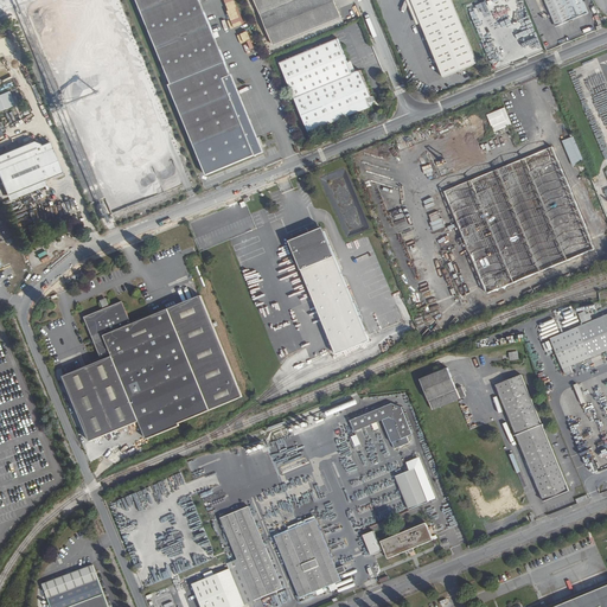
[(168,84),(206,176),(261,154),(198,0),(136,0),(171,83),(168,84)]
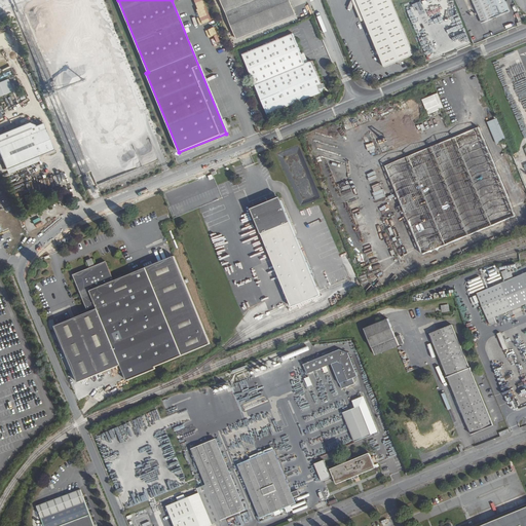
[(221,0),(237,39),(296,14),(290,0),(221,0)]
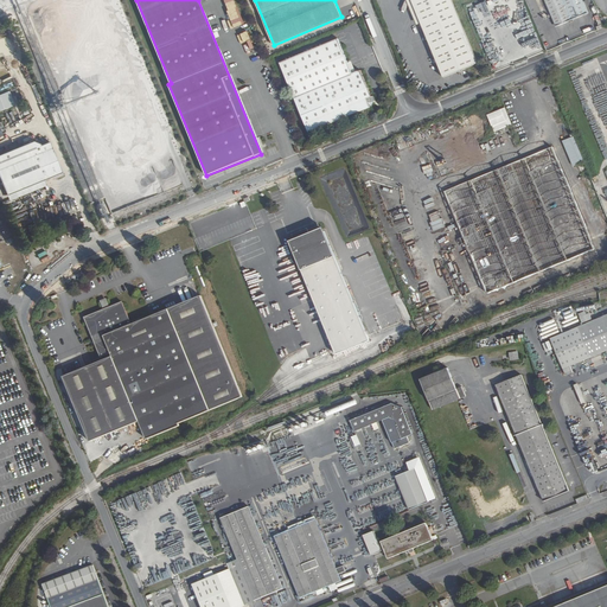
[(408,0),(404,0),(414,24),(416,23),(408,0)]
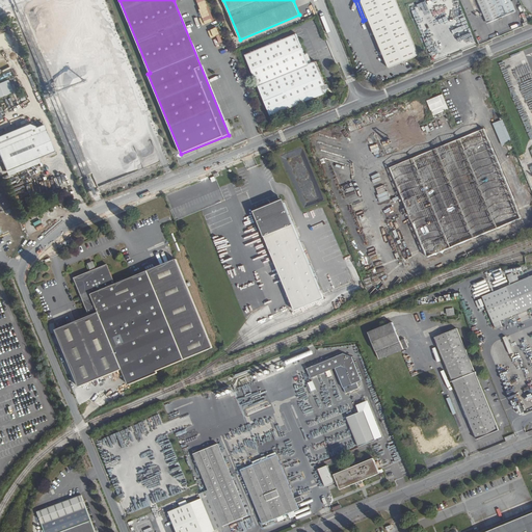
[(360,0),(388,69),(418,55),(395,0),(360,0)]
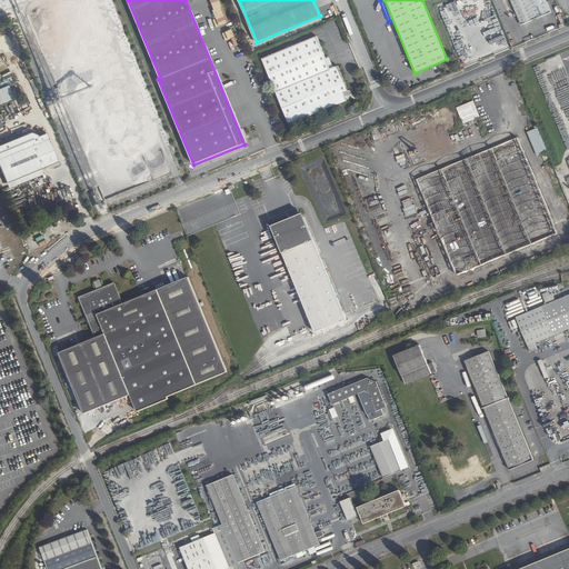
[(517,0),(527,23),(551,13),(545,0),(517,0)]
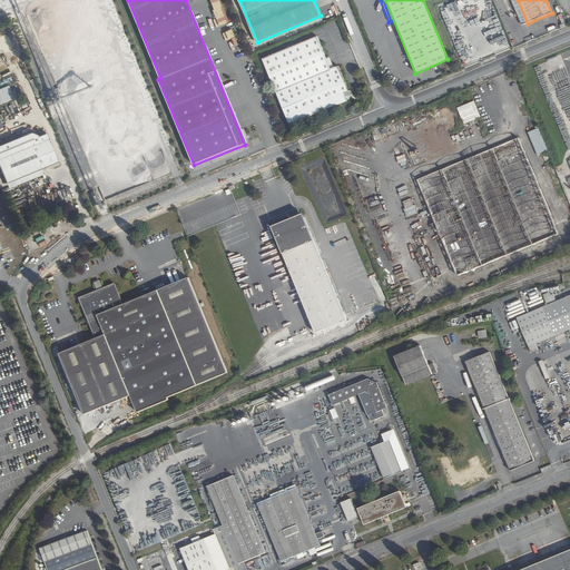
[(484,1),(448,16),(464,53),(477,48),(472,37),(484,31),(479,18),(490,15),(484,1)]
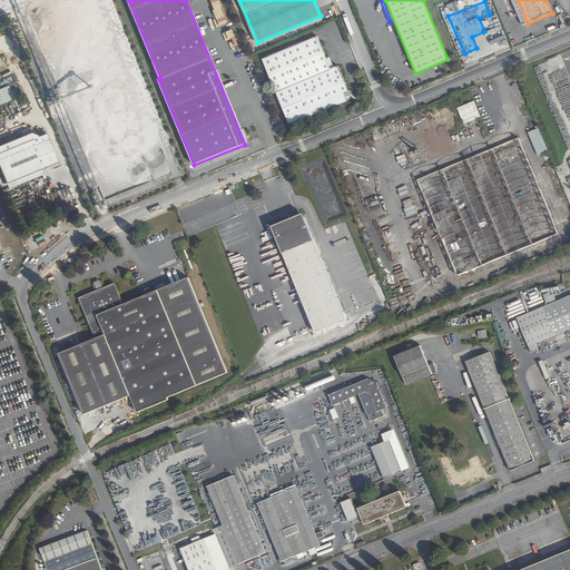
[(264,59),(290,125),(347,102),(350,97),(351,96),(350,91),(349,92),(338,68),(334,70),(331,71),(326,60),(317,37),(264,59)]
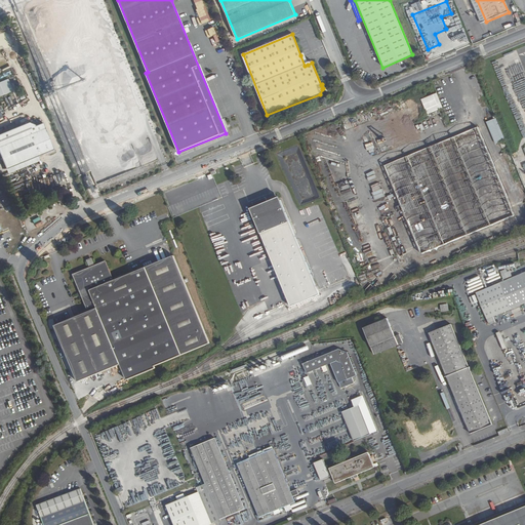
[(58,88),(66,114),(82,115),(103,95),(104,91),(103,91),(95,83),(95,77),(102,77),(102,83),(113,80),(113,74),(112,72),(109,72),(106,63),(93,49),(92,51),(90,49),(90,47),(74,51),(76,57),(74,59),(71,55),(58,59),(57,74),(62,70),(64,71),(65,70),(69,70),(58,79),(58,88)]
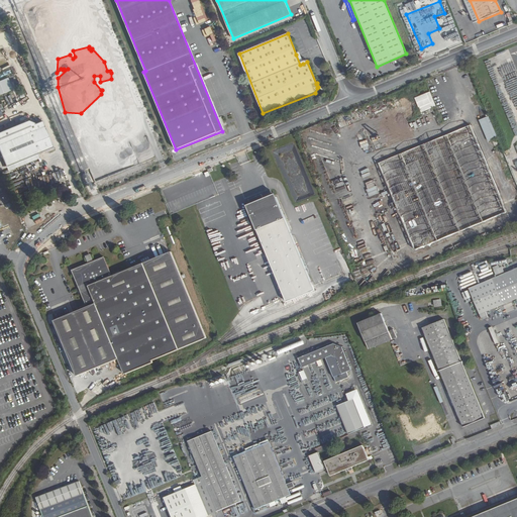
[(0,94),(13,90),(10,78),(0,81),(0,94)]
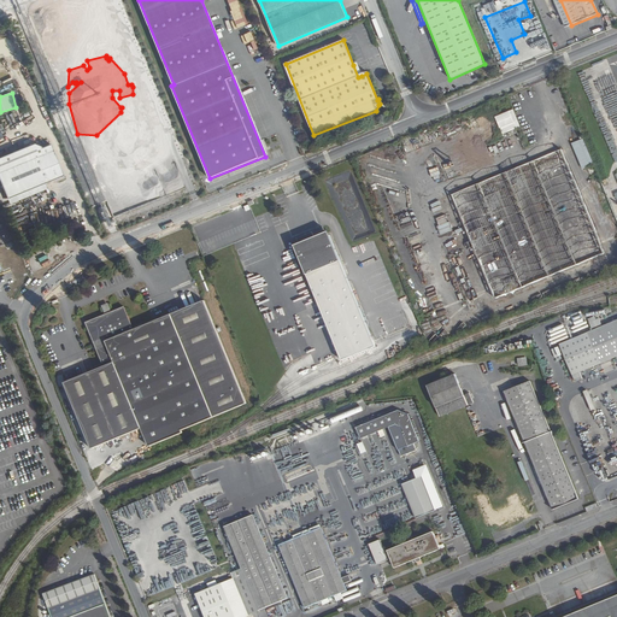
[(495,116),(500,128),(513,122),(509,110),(495,116)]
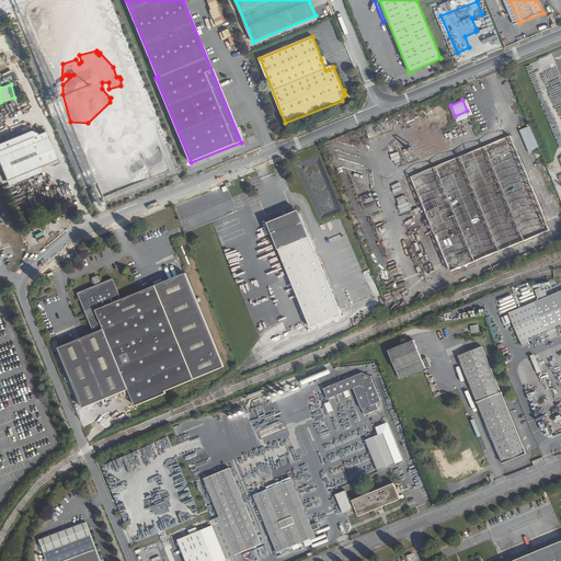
[(244,112),(238,115),(242,127),(250,124),(244,112)]
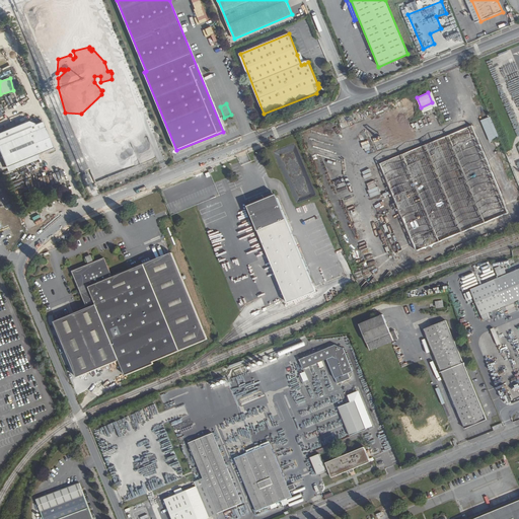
[(251,124),(256,122),(251,108),(245,110),(251,124)]
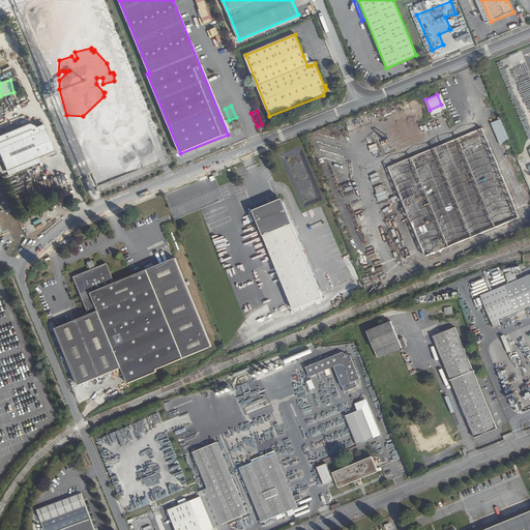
[(499,145),(509,141),(500,119),(490,123),(499,145)]
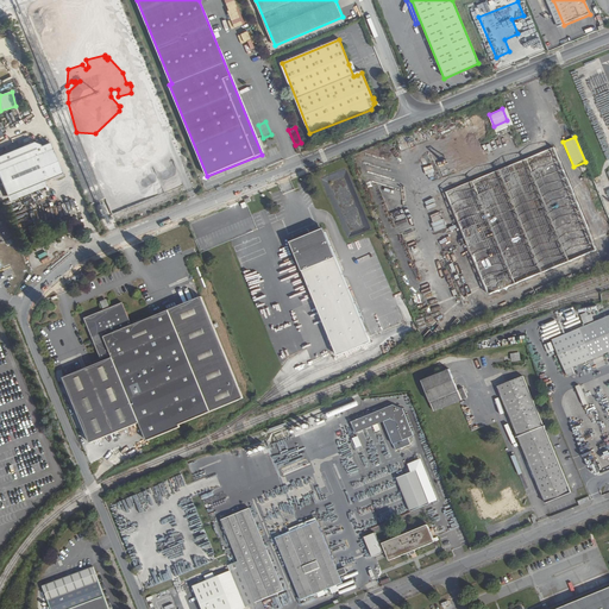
[(45,151),(0,169),(0,176),(4,187),(8,198),(50,179),(51,182),(64,176),(50,143),(43,145),(45,151)]
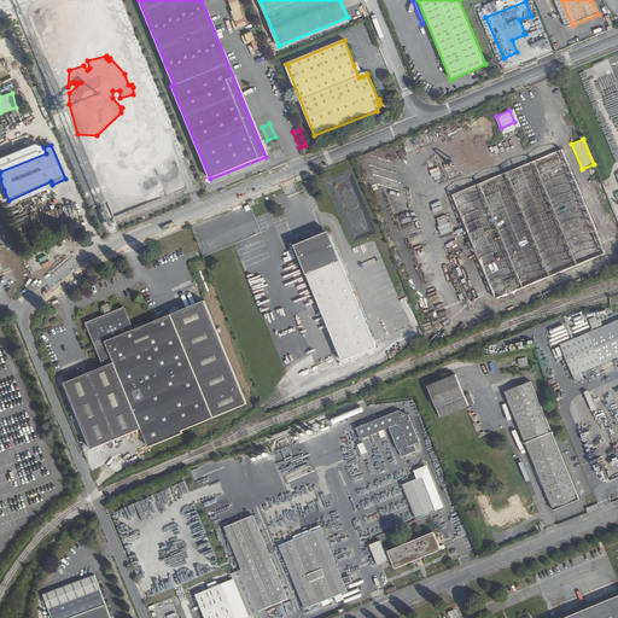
[(44,147),(0,164),(0,172),(46,153),(44,147)]
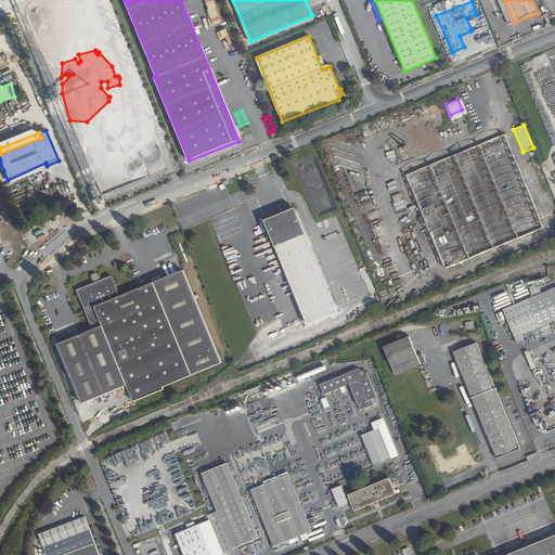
[(407,176),(446,270),(544,229),(505,134),(407,176)]
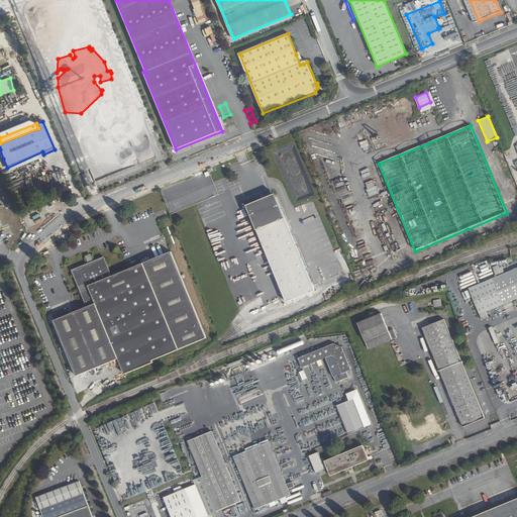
[(490,142),(492,147),(500,145),(497,139),(490,142)]
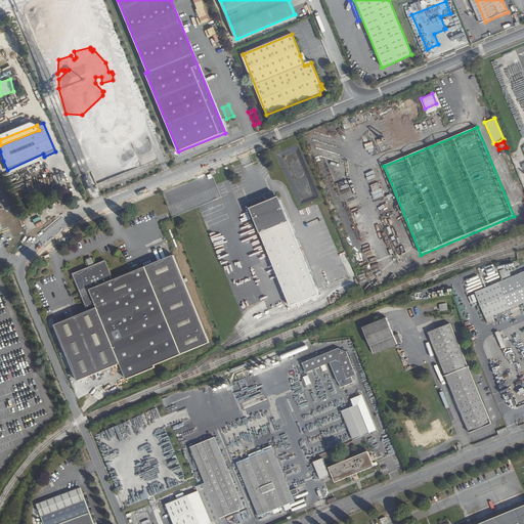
[(279,198),(251,209),(252,212),(280,201),(279,198)]
